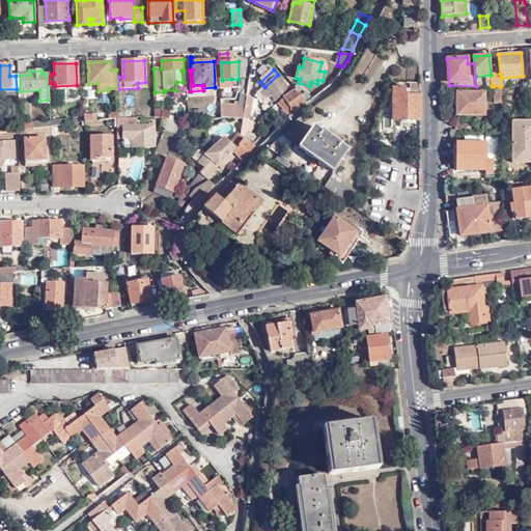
[(290,88),(278,75),(264,87),(257,93),(264,103),(272,96),(276,101),(290,88)]
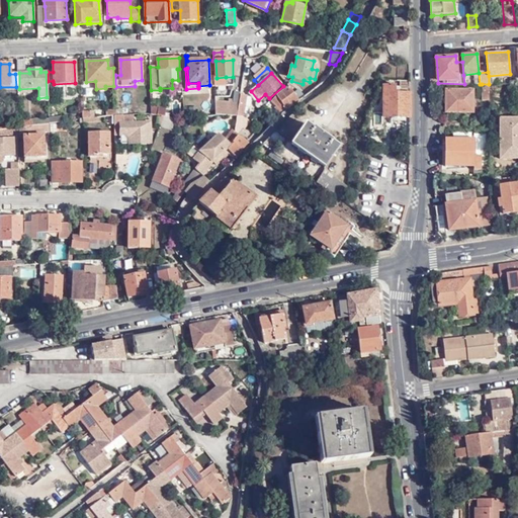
[(226,77),(217,78),(214,78),(216,86),(226,86),(226,77)]
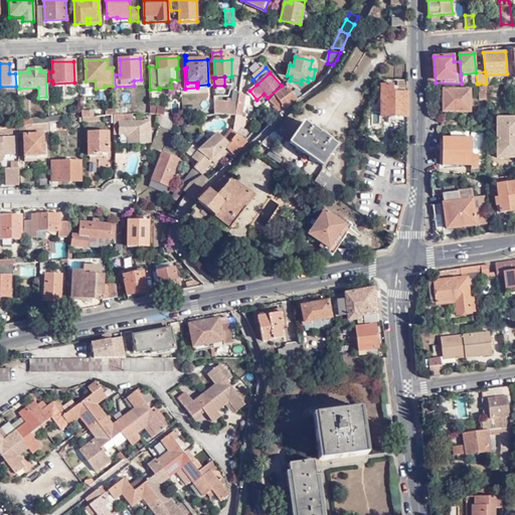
[(232,86),(231,76),(224,76),(224,86),(232,86)]
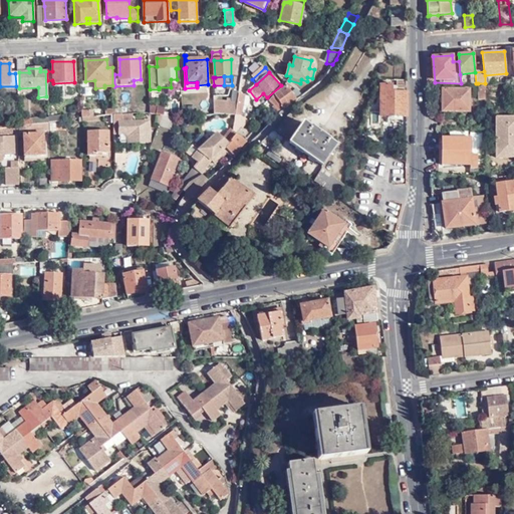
[(407,115),(407,80),(402,80),(402,86),(394,86),(394,84),(381,84),(381,115),(407,115)]
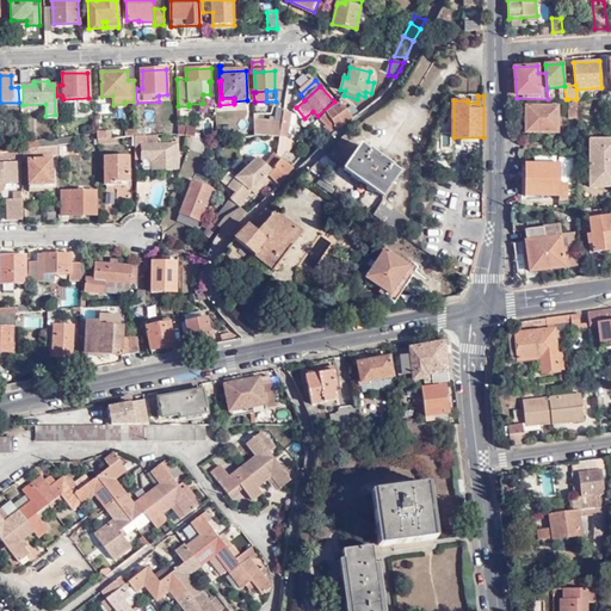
[(331,131),(333,135),(353,118),(341,102),(328,111),(321,118),(332,130),(331,131)]
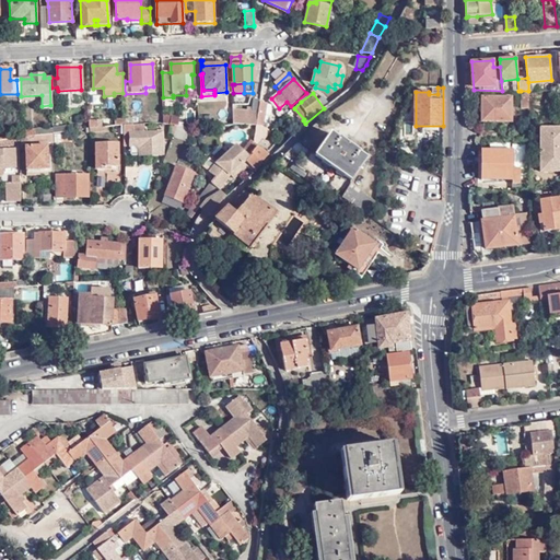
[(481,121),(513,121),(513,96),(481,96),(481,121)]
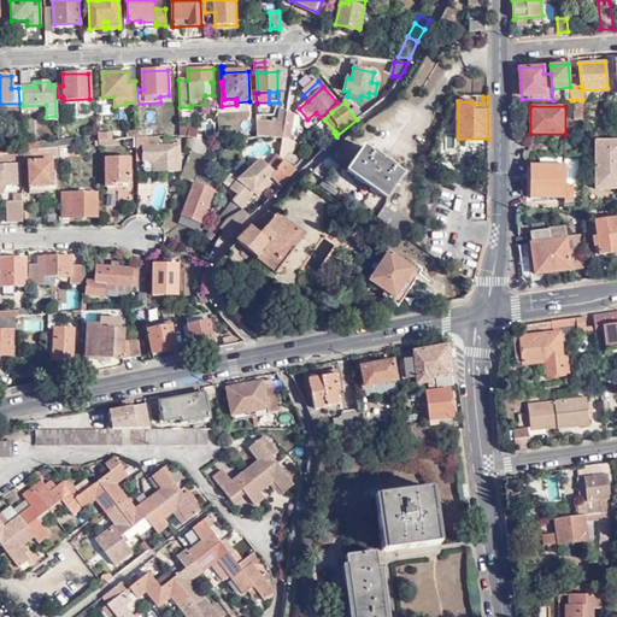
[(352,112),(357,119),(364,113),(358,107),(352,112)]
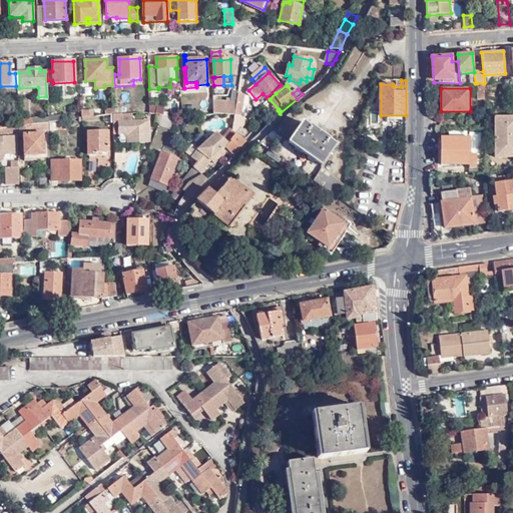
[(236,114),(237,105),(237,103),(232,103),(214,101),(213,114),(236,114)]
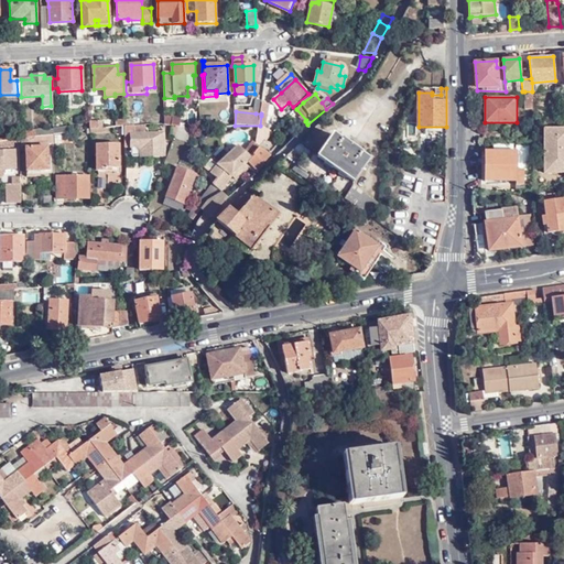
[(260,126),(258,144),(260,147),(289,116),(285,114),(283,111),(278,117),(264,133),(261,131),(264,116),(261,116),(260,126)]
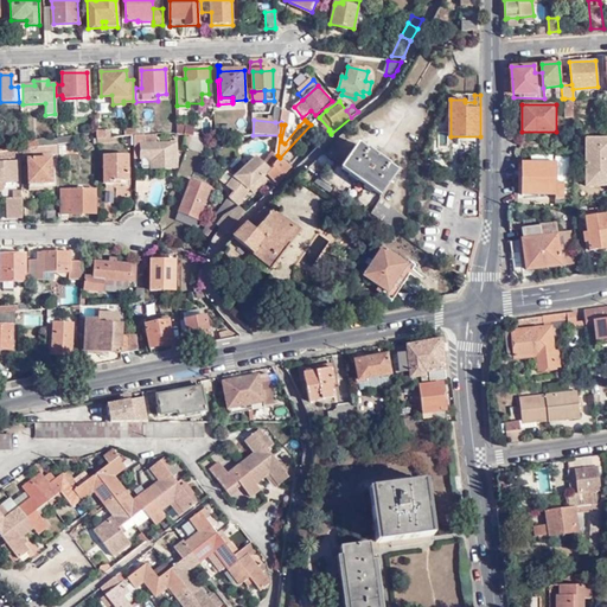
[(185,135),(191,136),(193,136),(195,136),(196,127),(186,127),(178,126),(178,134),(185,135)]
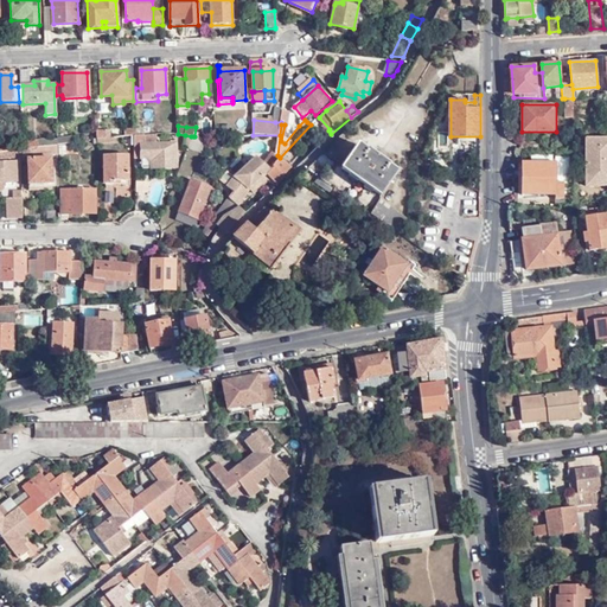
[(141,157),(141,159),(148,159),(152,163),(153,168),(177,167),(176,144),(157,145),(157,136),(134,136),(135,158),(141,157)]
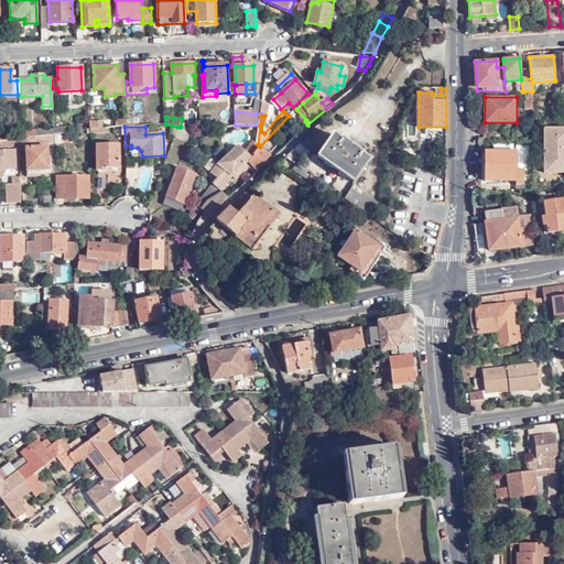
[(180,127),(175,137),(187,141),(192,131),(185,127),(181,127),(180,127)]
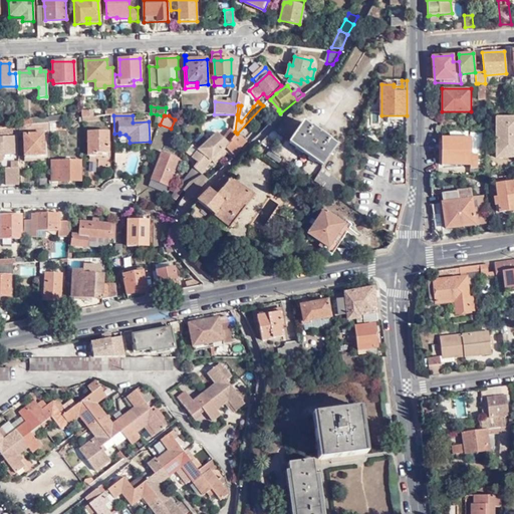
[(513,116),(501,117),(501,123),(499,126),(497,126),(497,137),(501,139),(501,149),(508,149),(513,149),(513,148),(513,116)]
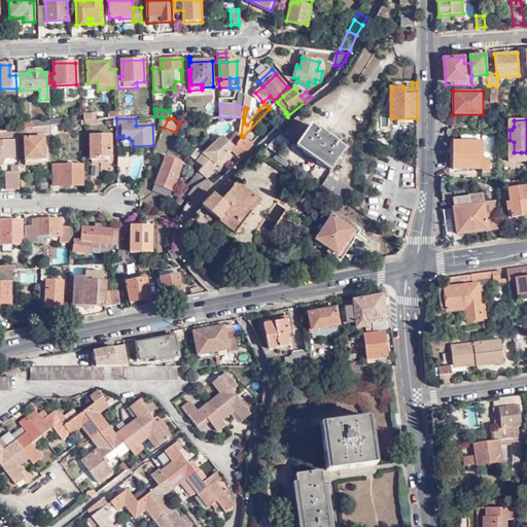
[(18,136),(48,134),(47,126),(37,127),(18,130),(18,136)]
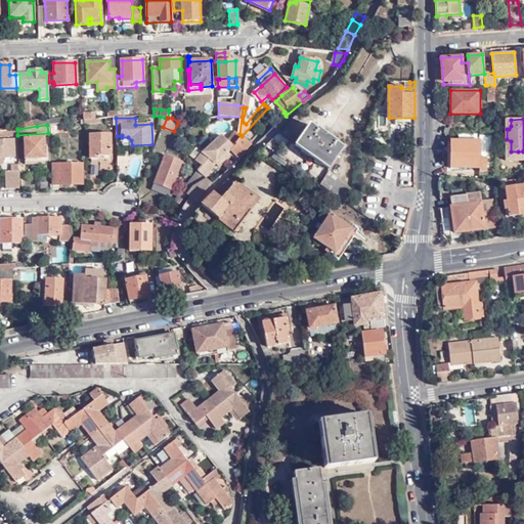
[(329,169),(342,149),(308,125),(295,145),(329,169)]
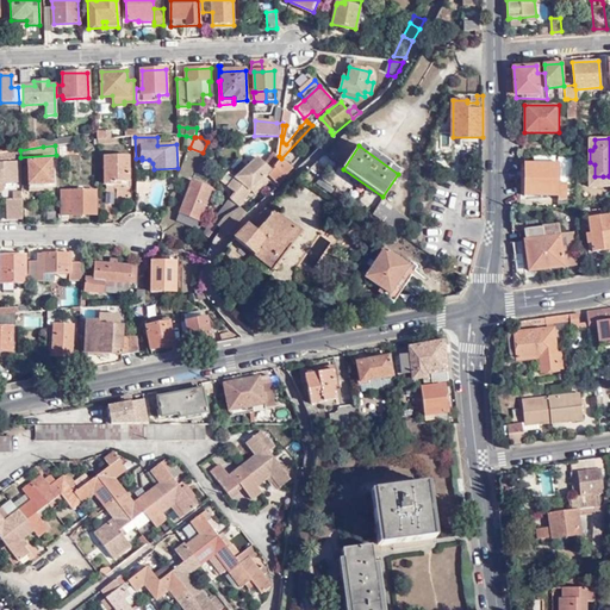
[(269,175),(279,186),(287,179),(284,175),(293,165),(291,162),(296,156),(290,151),(282,160),(274,168),(275,170),(269,175)]
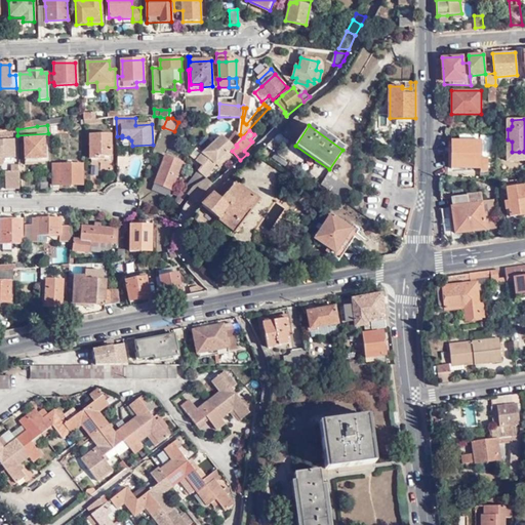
[(228,152),(230,150),(236,145),(243,137),(242,136),(240,134),(237,132),(230,142),(224,136),(204,155),(197,162),(203,167),(199,172),(205,177),(216,163),(228,152)]
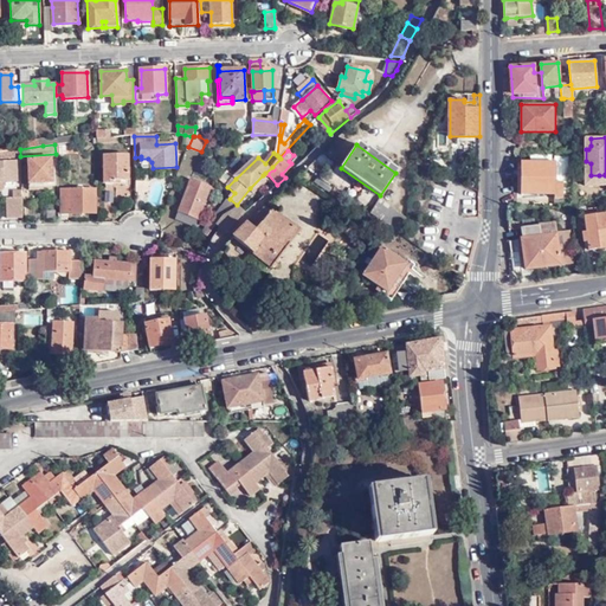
[(129,180),(129,155),(103,155),(103,182),(120,184),(120,180),(129,180)]
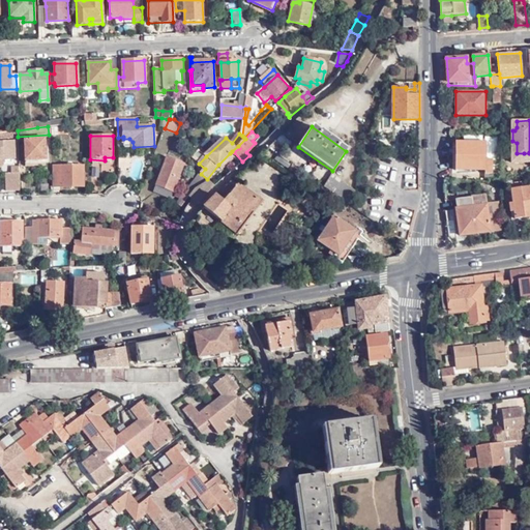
[(46,159),(45,139),(25,139),(26,160),(46,159)]
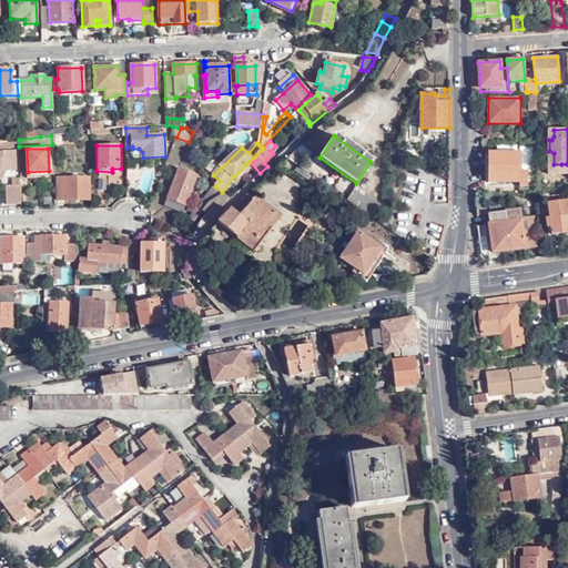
[(139,149),(132,149),(133,159),(143,158),(142,152),(139,149)]
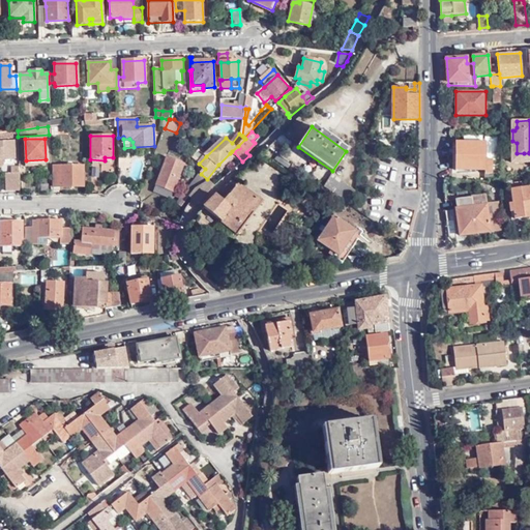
[(517,143),(512,141),(512,162),(523,162),(524,153),(517,153),(517,143)]
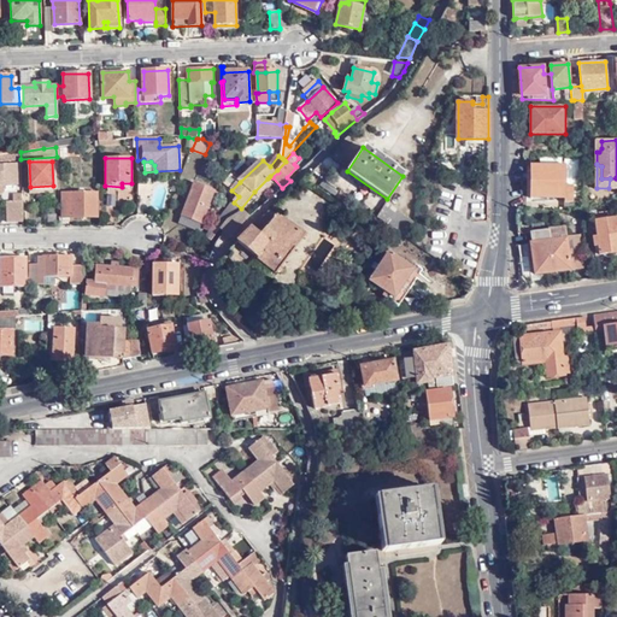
[(0,188),(4,188),(17,188),(17,166),(0,165),(0,188)]
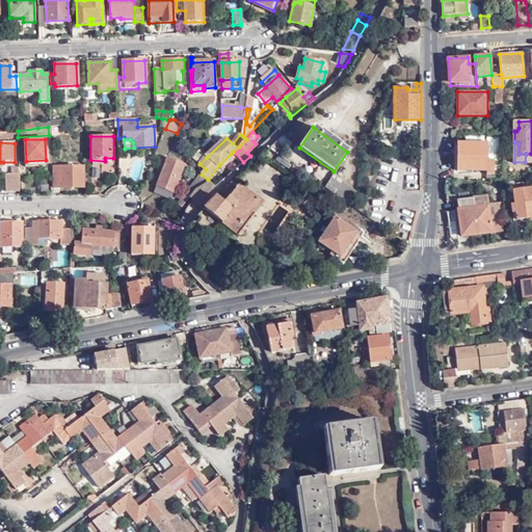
[(247,153),(250,156),(250,154),(258,144),(256,143),(247,153)]
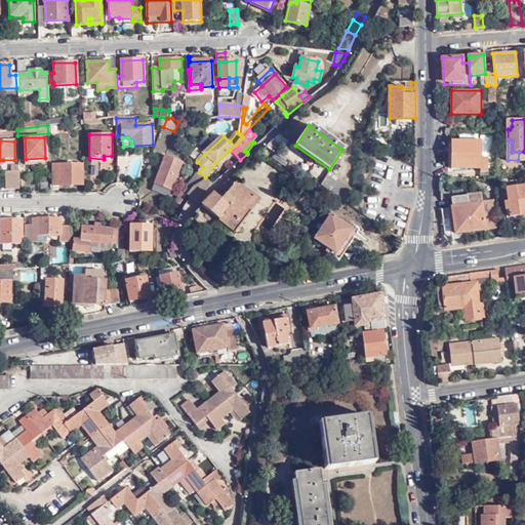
[(451,169),(481,169),(481,163),(481,142),(452,142),(451,169)]
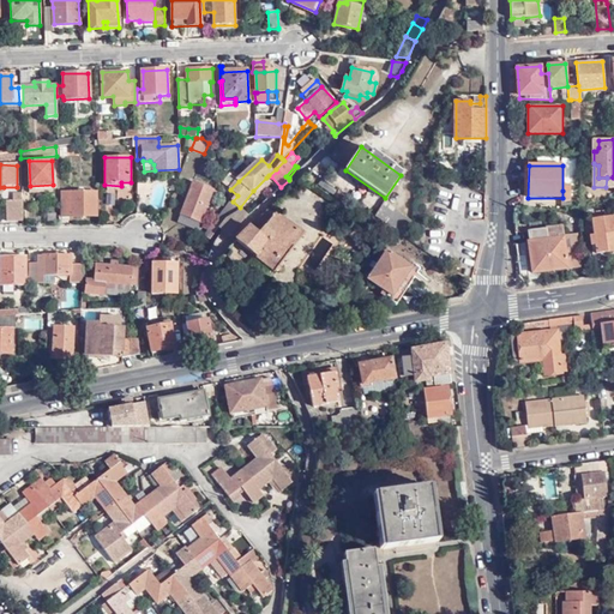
[(270,182),(266,178),(253,191),(256,194),(270,182)]
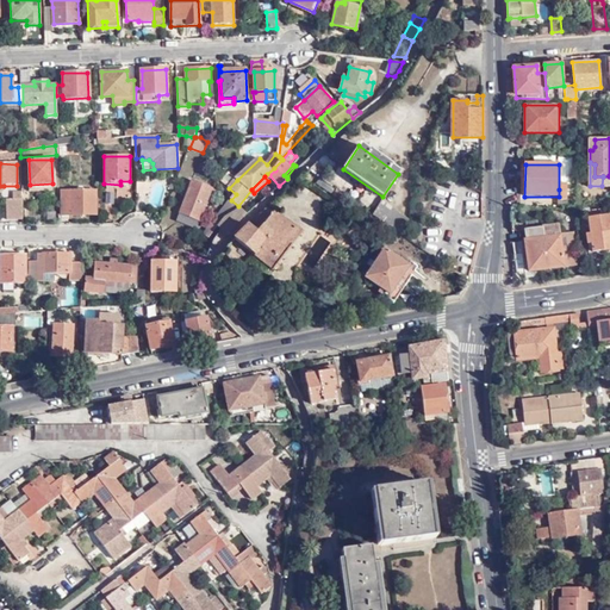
[(193,181),(180,215),(199,222),(212,188),(193,181)]
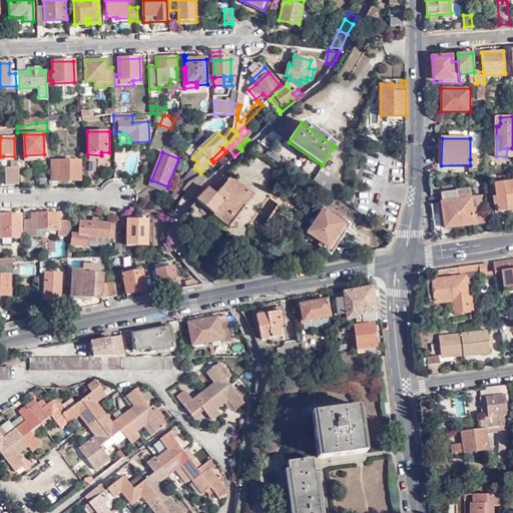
[(292,166),(282,159),(279,164),(288,171),(292,166)]
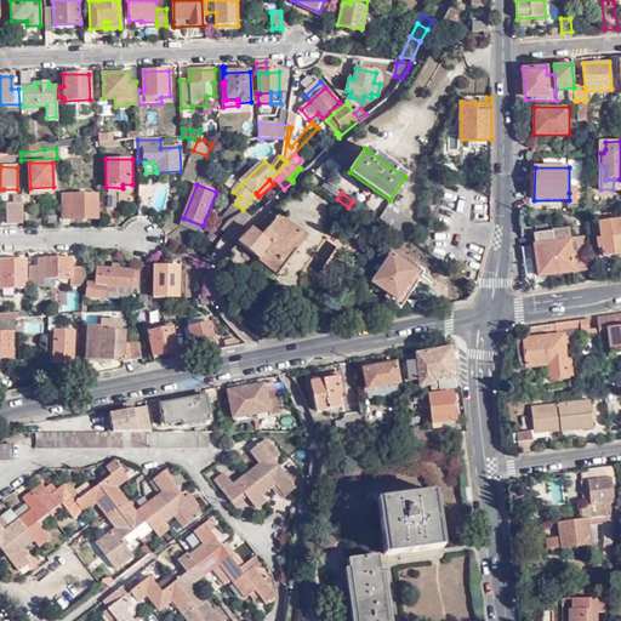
[(63,218),(98,218),(97,194),(62,195),(63,218)]
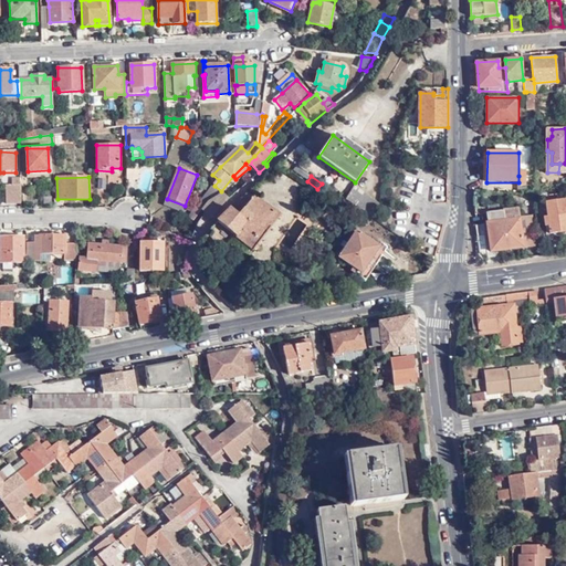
[(194,220),(201,210),(208,201),(223,194),(221,191),(215,186),(189,217),(194,220)]
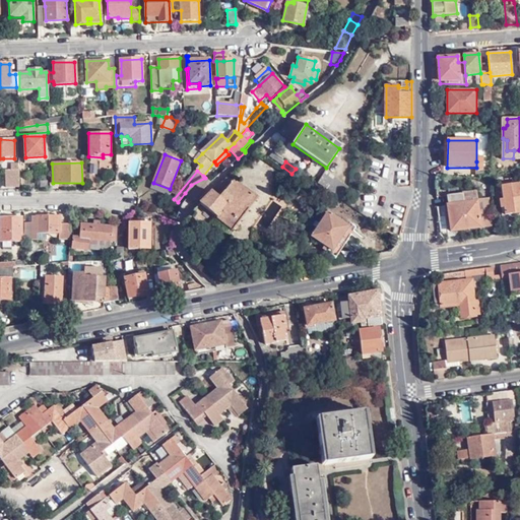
[(324,171),(316,183),(344,202),(347,186),(324,171)]
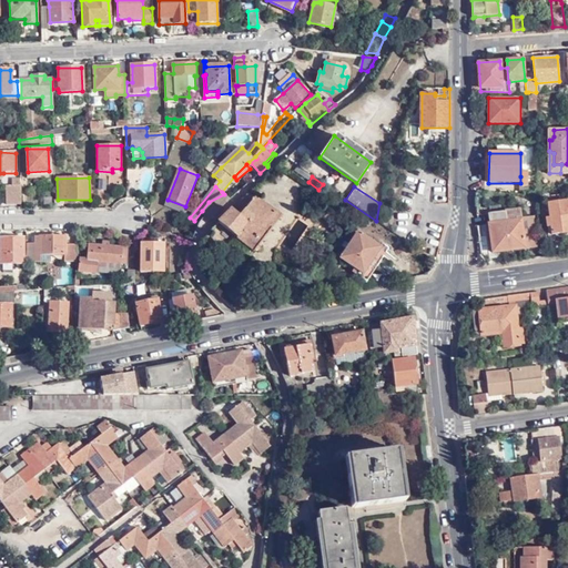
[(281,215),(249,193),(217,223),(254,251),(281,215)]
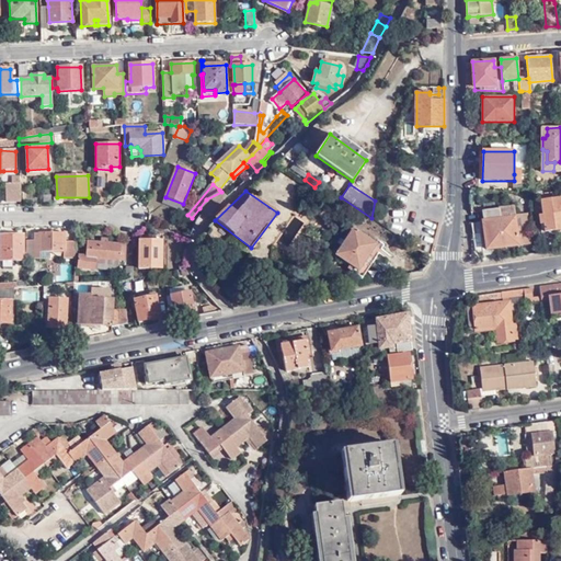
[(183,204),(165,197),(163,203),(181,209),(183,204)]
